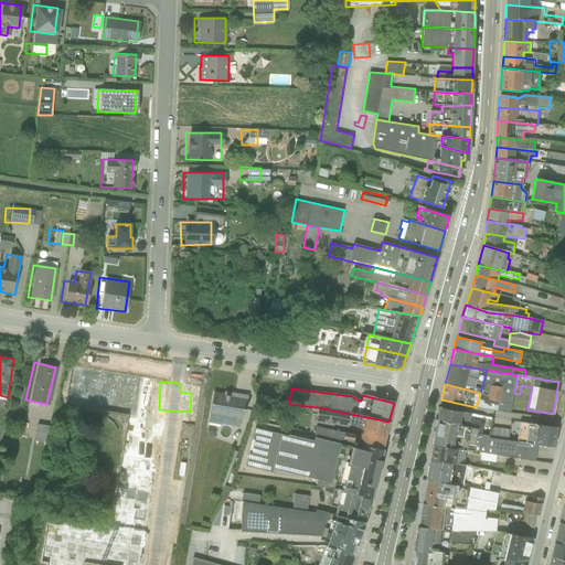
[(205,422),(237,427),(243,396),(211,392),(205,422)]
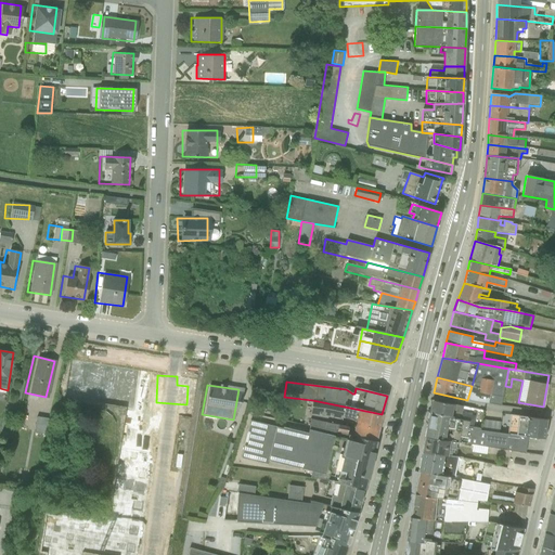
[(119,414),(119,399),(107,398),(106,413),(119,414)]
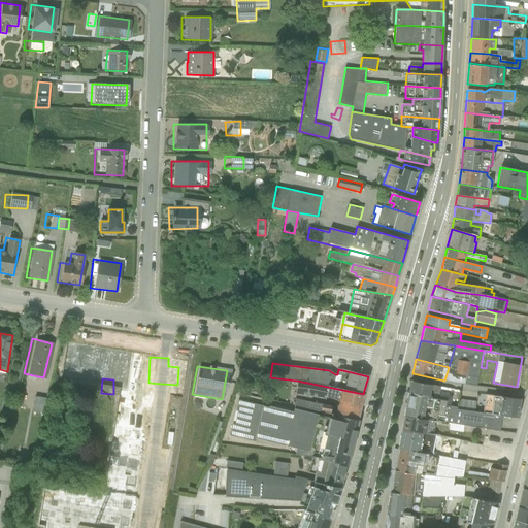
[(337,403),(360,409),(363,394),(297,381),(296,394),(310,396),(325,399),(326,395),(336,398),(335,401),(338,402),(337,403)]
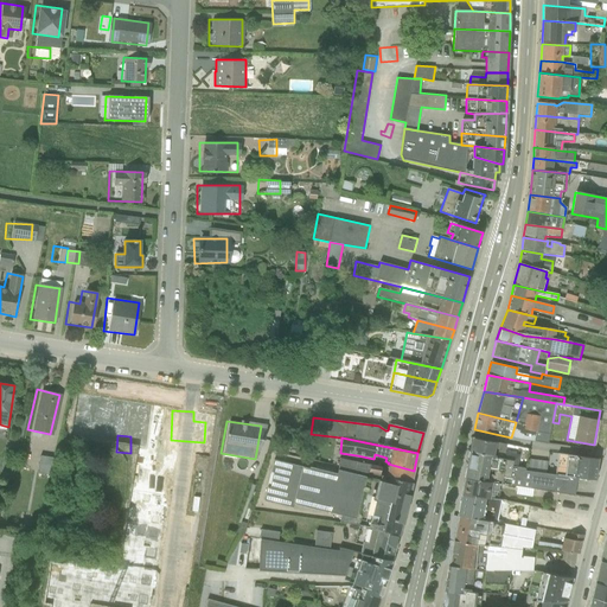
[(472,438),(470,452),(517,466),(519,455),(504,452),(505,445),(472,438)]
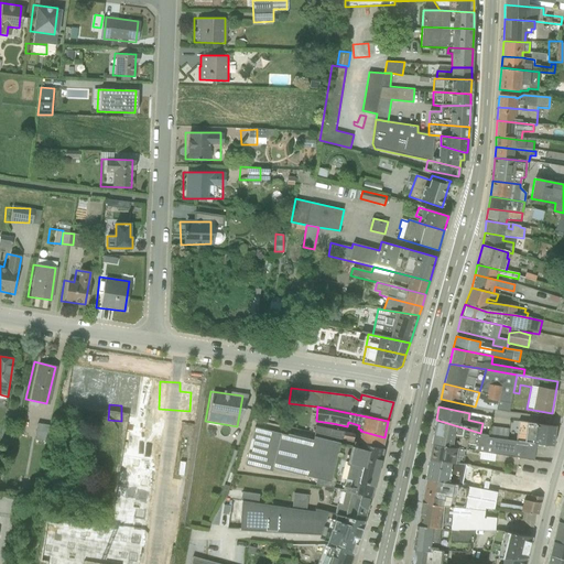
[(431,444),(465,449),(477,452),(480,433),(436,420),(431,444)]
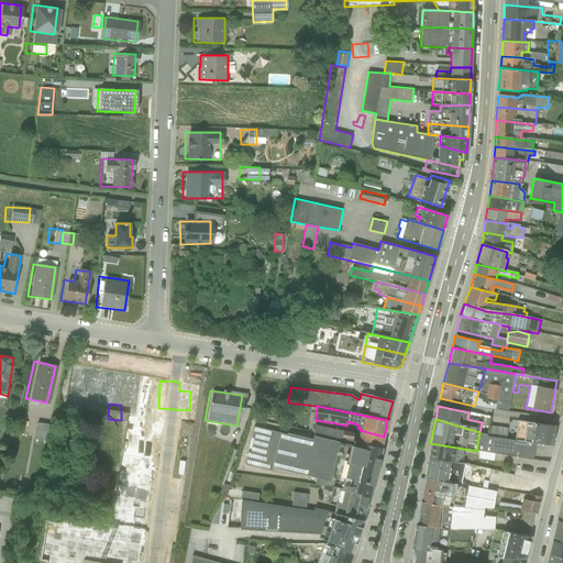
[(36,437),(39,423),(31,421),(28,435),(36,437)]
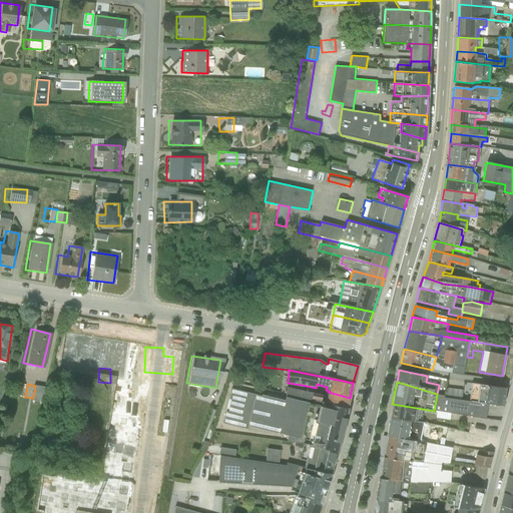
[(487,404),(503,406),(505,388),(476,384),(475,391),(470,391),(469,401),(487,404)]
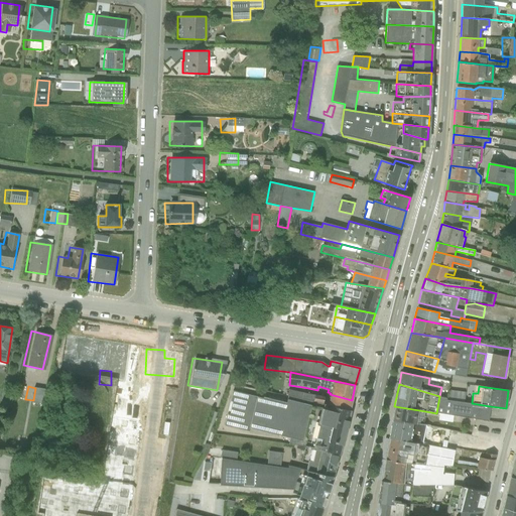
[(304,426),(343,436),(349,410),(328,404),(323,403),(325,396),(288,390),(286,400),(309,406),(304,426)]
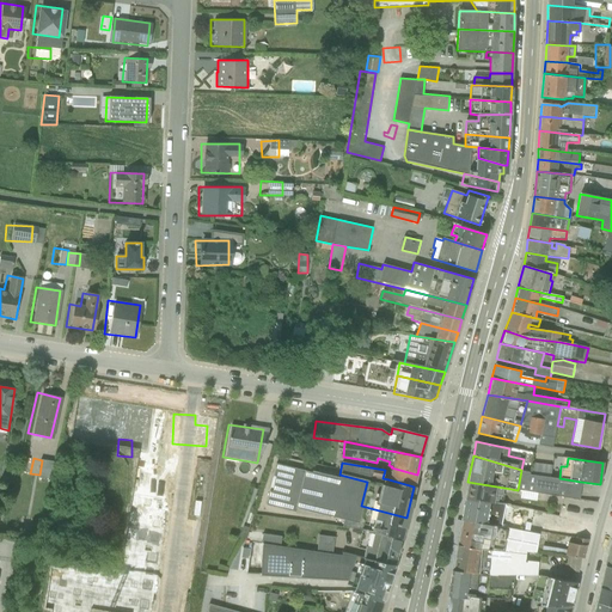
[(361,506),(367,482),(340,475),(337,478),(310,471),(310,473),(276,465),(265,506),(293,512),(294,507),(344,520),(343,526),(355,530),(361,506)]
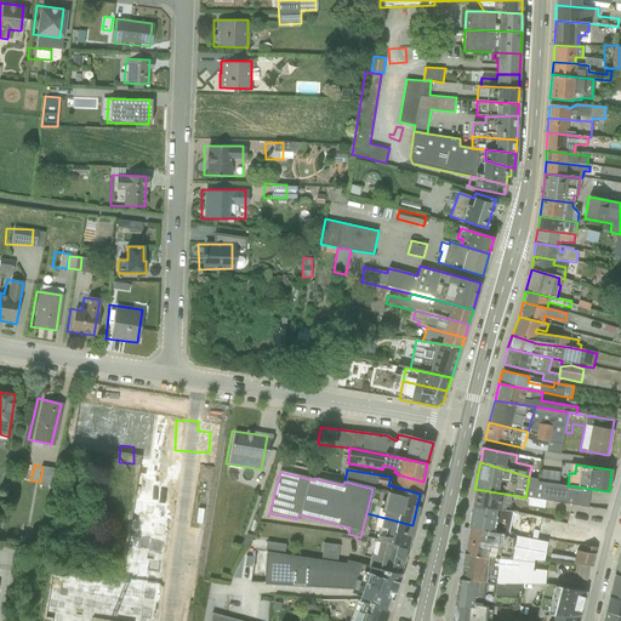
[(397,474),(394,486),(420,494),(423,482),(397,474)]
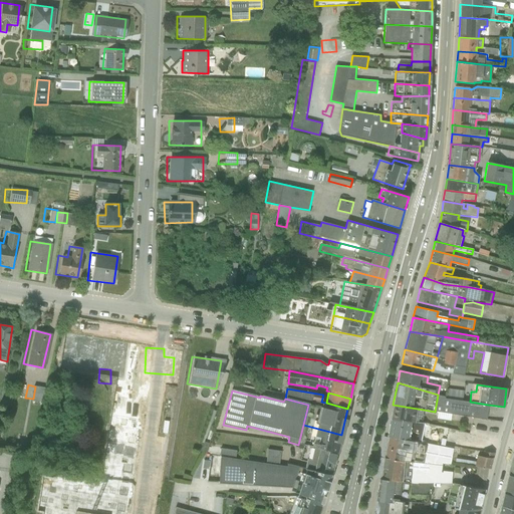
[(438,395),(435,412),(486,420),(488,405),(470,402),(446,399),(444,399),(445,397),(438,395)]
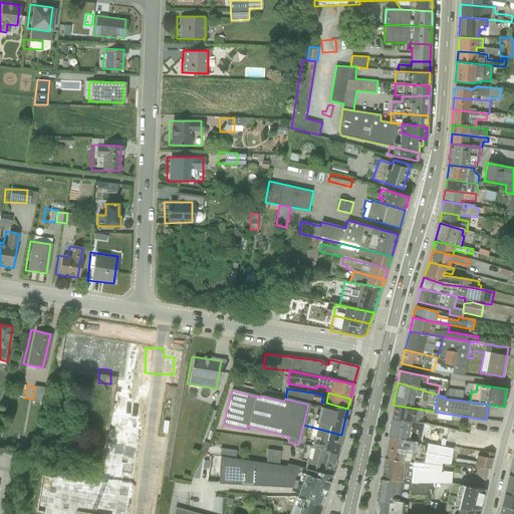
[(393,405),(391,419),(411,423),(422,424),(424,410),(393,405)]
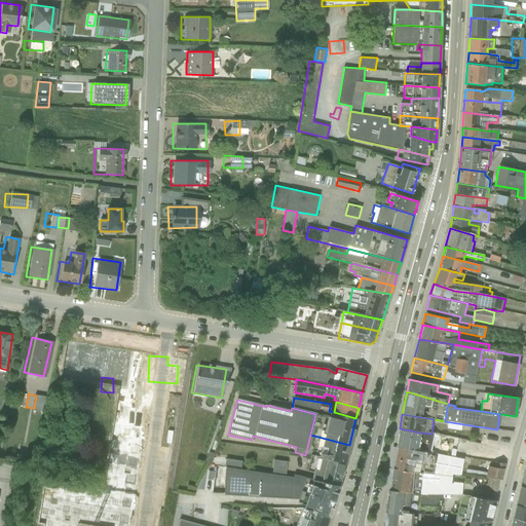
[(396,447),(463,462),(468,463),(471,455),(453,451),(453,448),(429,444),(429,441),(419,440),(420,433),(400,428),(396,447)]
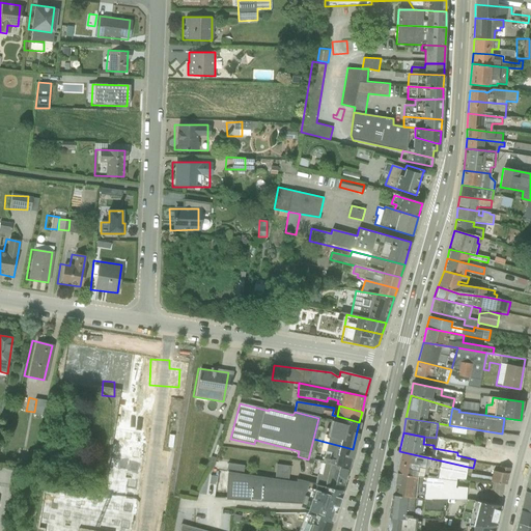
[(308,459),(313,460),(347,468),(353,449),(313,439),(308,459)]
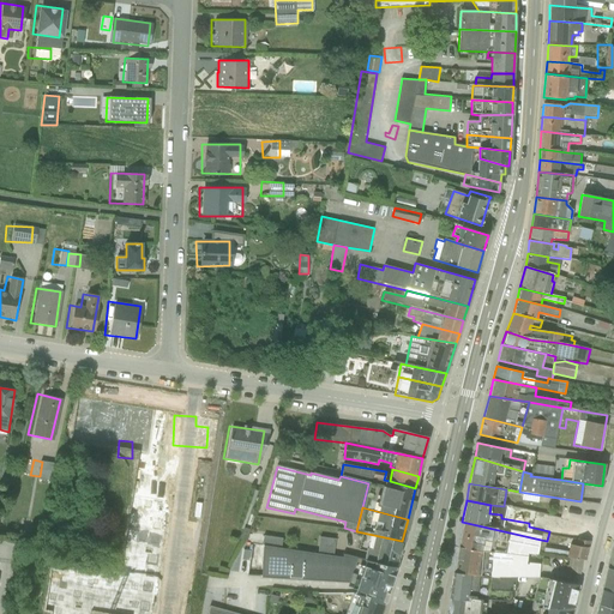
[(578,534),(582,523),(517,509),(516,515),(559,523),(558,529),(578,534)]
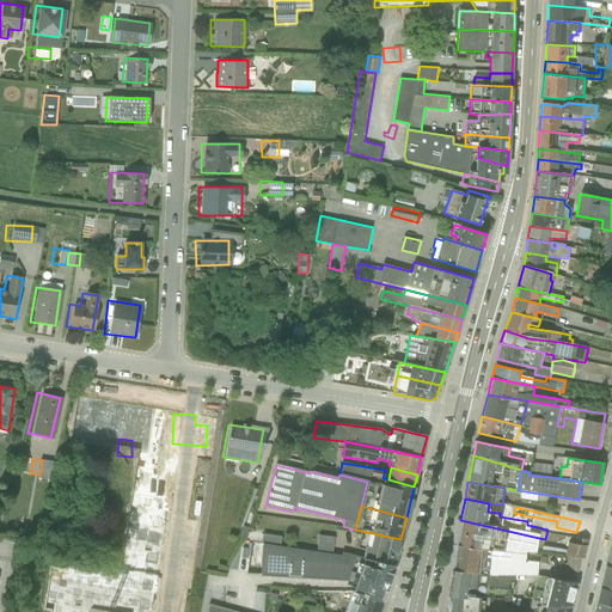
[(457,544),(526,552),(536,554),(539,538),(460,520),(457,544)]
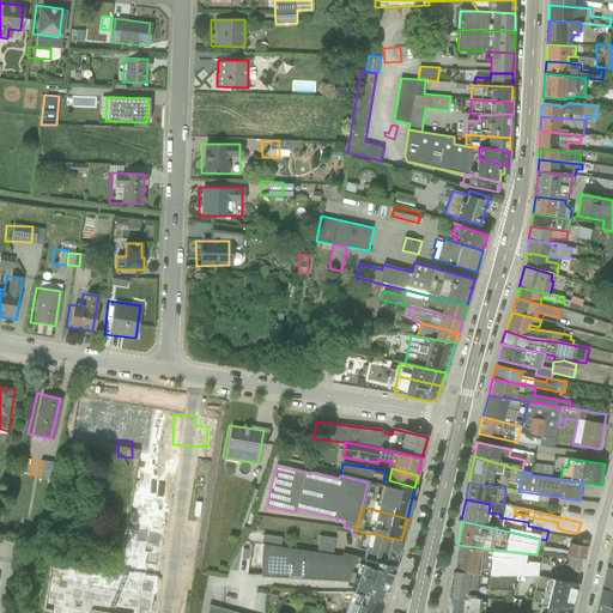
[(363,558),(395,565),(401,540),(362,532),(358,547),(366,550),(363,558)]
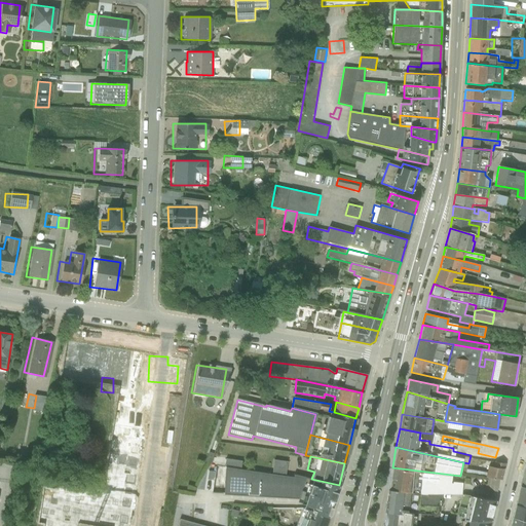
[(265,473),(278,475),(280,461),(266,459),(265,473)]
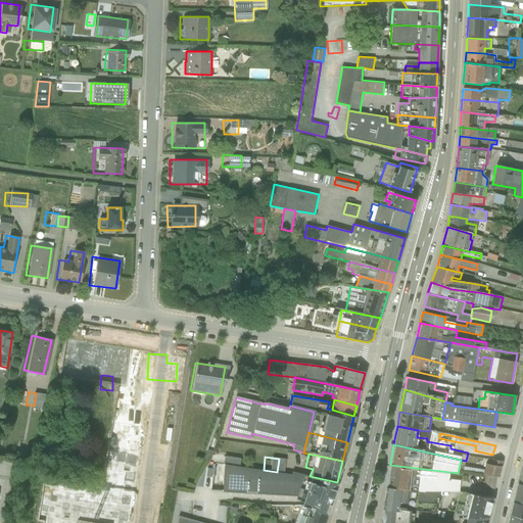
[(495,477),(498,477),(502,462),(491,460),(490,465),(485,464),(483,470),(464,467),(463,472),(483,475),(495,477)]
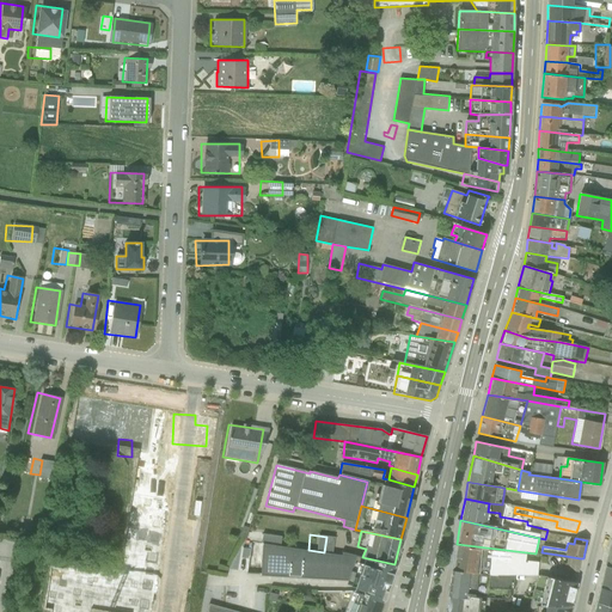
[(383,604),(395,564),(362,557),(262,543),(259,576),(348,580),(356,582),(354,593),(383,604)]
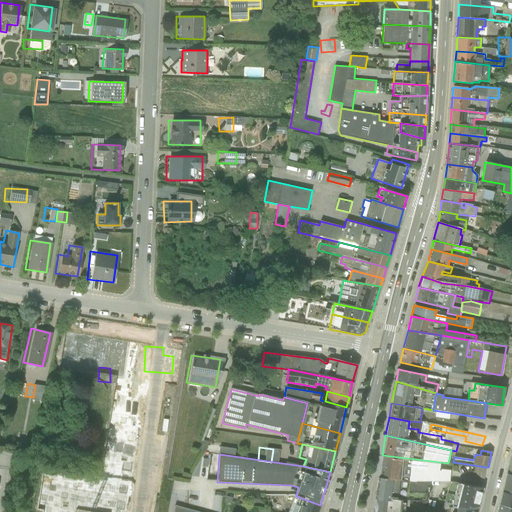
[(377,477),(430,481),(449,481),(450,470),(439,469),(440,462),(382,455),(377,477)]
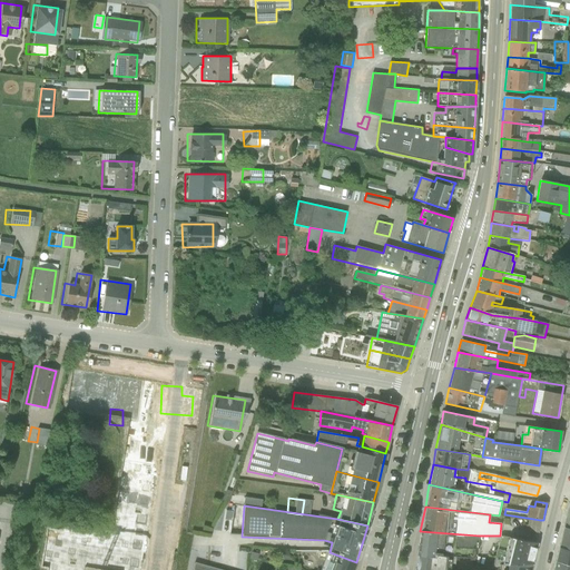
[(539,533),(540,520),(527,518),(526,531),(539,533)]
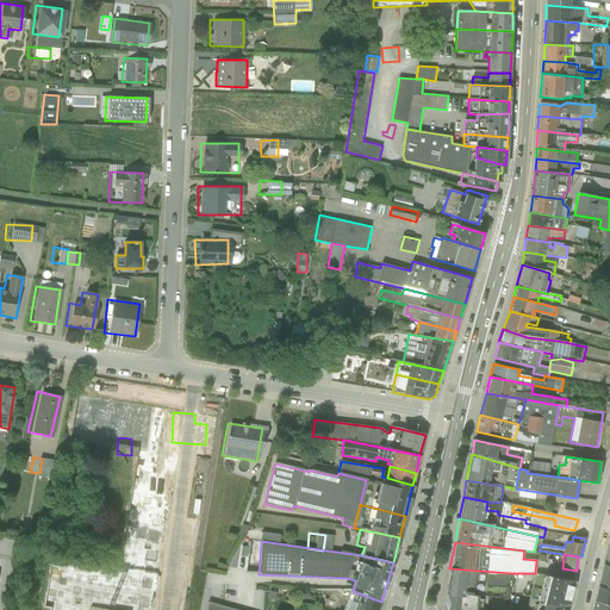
[(609,565),(603,562),(598,584),(609,586),(609,565)]
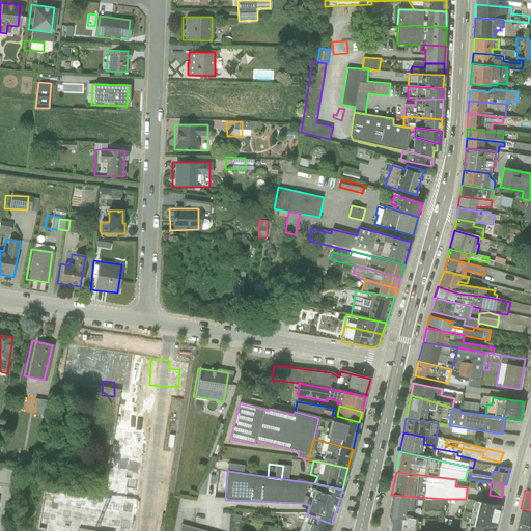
[(391,495),(389,518),(424,520),(441,521),(442,511),(445,511),(446,499),(391,495)]
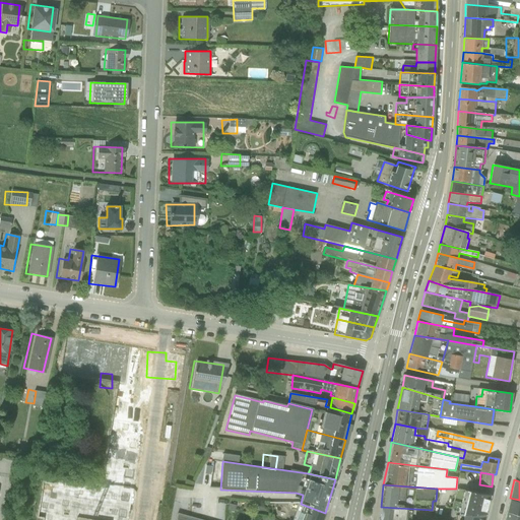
[(452,508),(484,516),(490,495),(457,489),(452,508)]
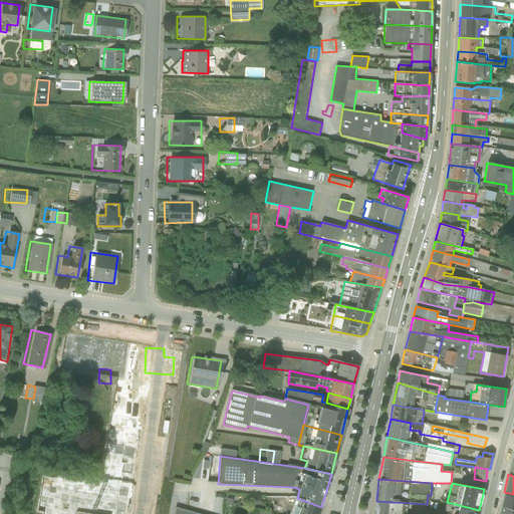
[(501,506),(513,509),(513,494),(504,492),(501,506)]
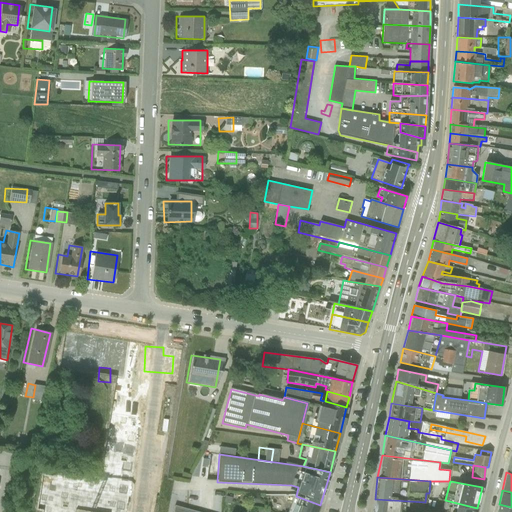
[(294,495),(288,511),(317,511),(320,505),(296,496),(294,495)]
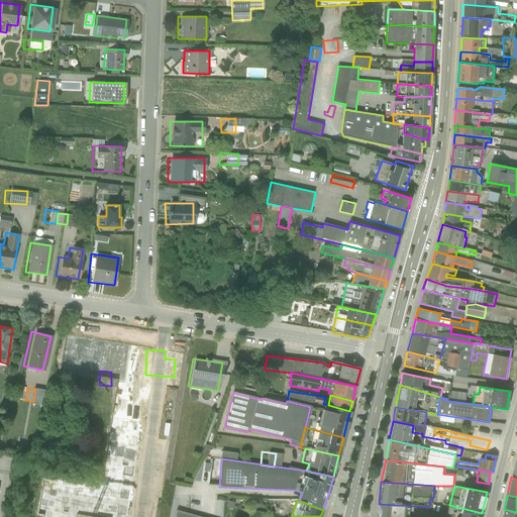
[(377,516),(411,516),(413,506),(379,504),(377,516)]
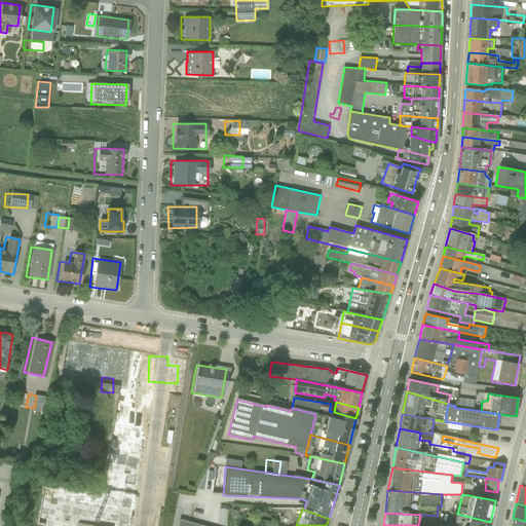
[(489,525),(490,522),(457,514),(453,525),(489,525)]
